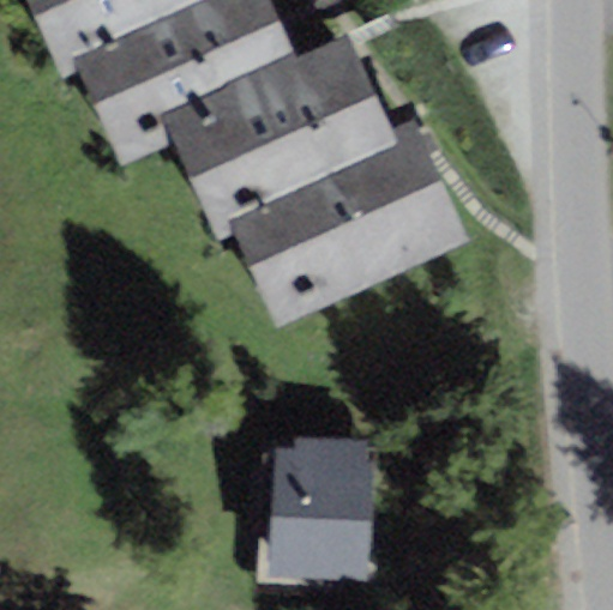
[(26,0),(62,79),(82,71),(244,0),(26,0)]
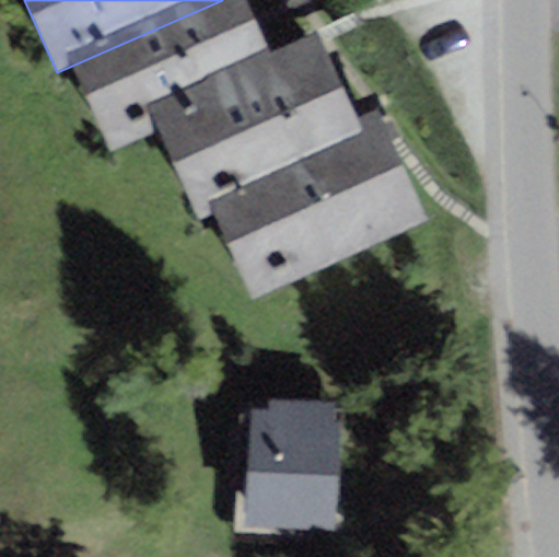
[(89,99),(111,148),(158,127),(325,54),(315,33),(270,53),(246,0),(222,0),(74,65),(89,99)]
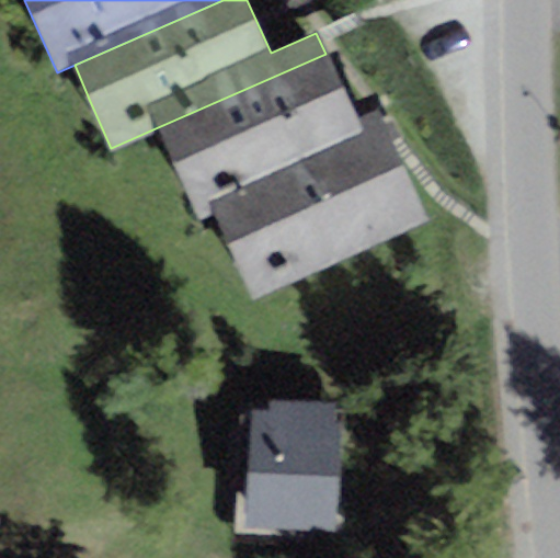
[(355,123),(326,54),(158,127),(200,220),(214,214),(390,136),(380,112),(355,123)]
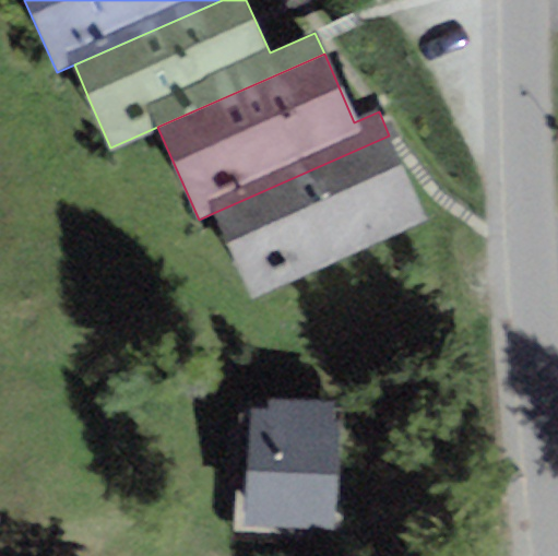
[(427,221),(389,135),(213,213),(251,298),(427,221)]
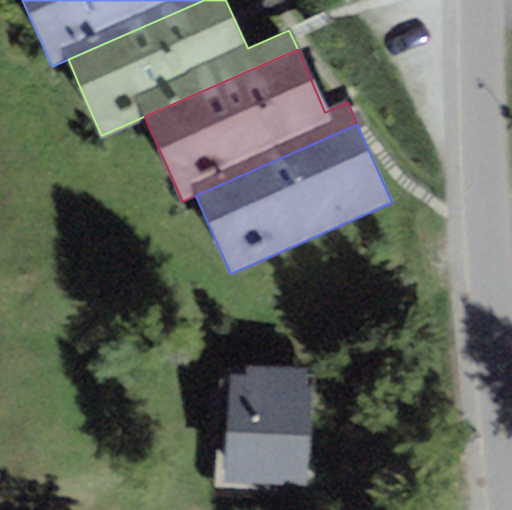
[(299,480),(306,371),(238,367),(232,476),(299,480)]
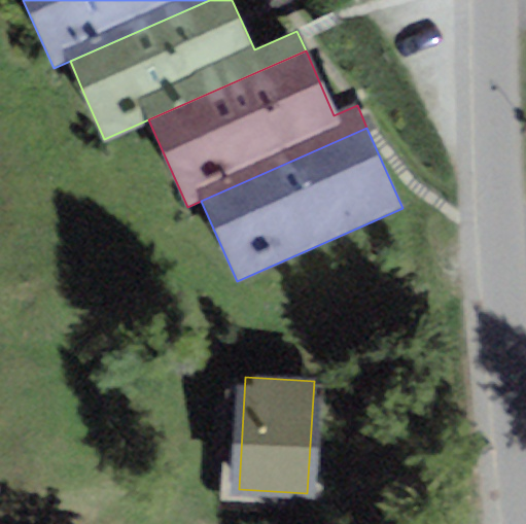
All buildings are outlined.
